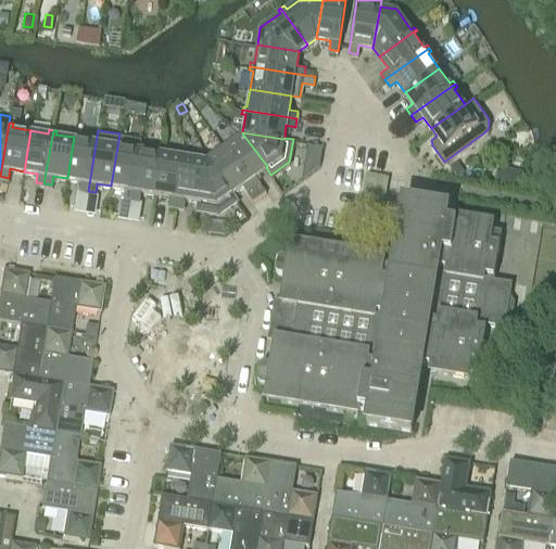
[(131,198),(140,144),(141,138),(119,133),(111,186),(125,188),(124,196),(131,198)]
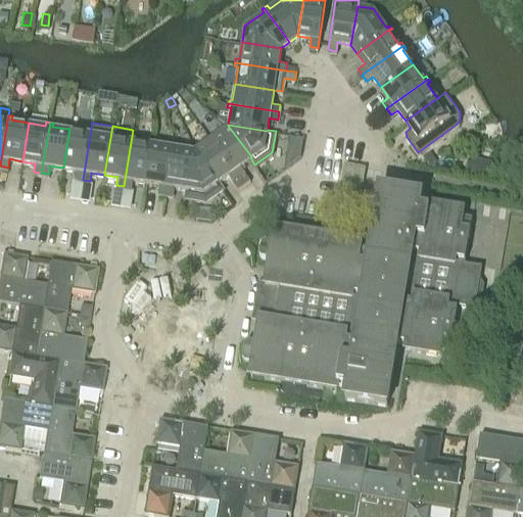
[(251,156),(228,126),(214,135),(211,132),(208,134),(239,176),(245,171),(240,165),(250,157),(251,156)]
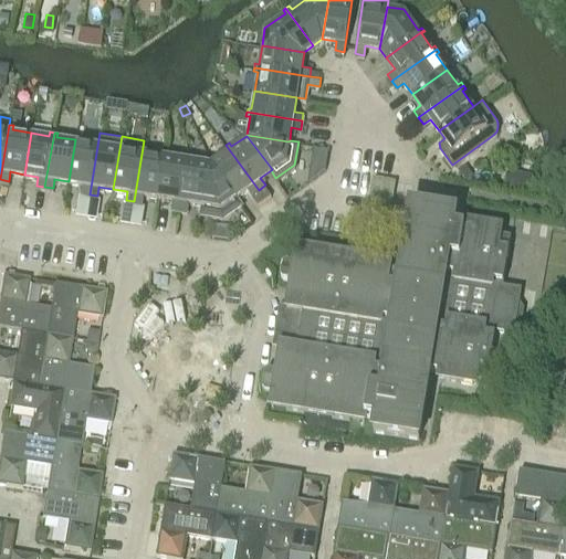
[(81,192),(90,194),(98,139),(94,139),(94,143),(75,139),(69,181),(83,183),(81,192)]
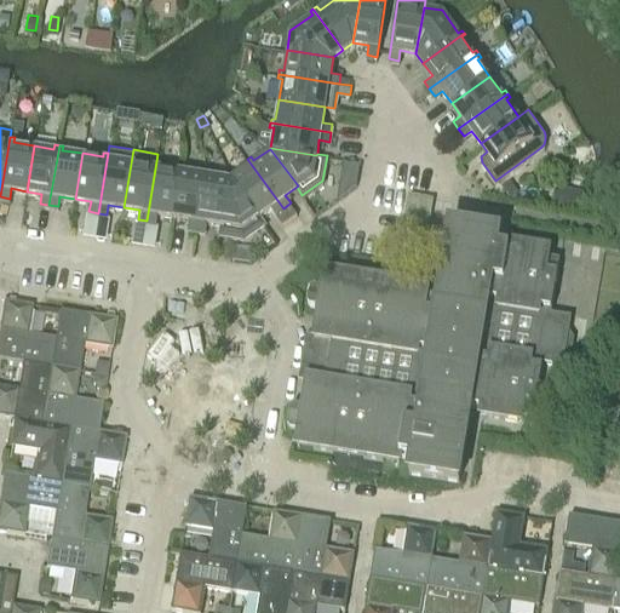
[(247,166),(230,177),(258,215),(259,213),(270,206),(276,213),(283,208),(247,159),(245,162),(247,166)]
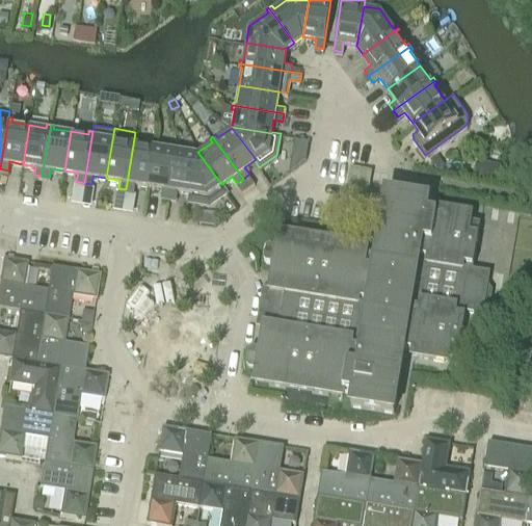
[(135,182),(149,184),(155,146),(137,142),(138,138),(134,138),(126,189),(133,190),(135,182)]
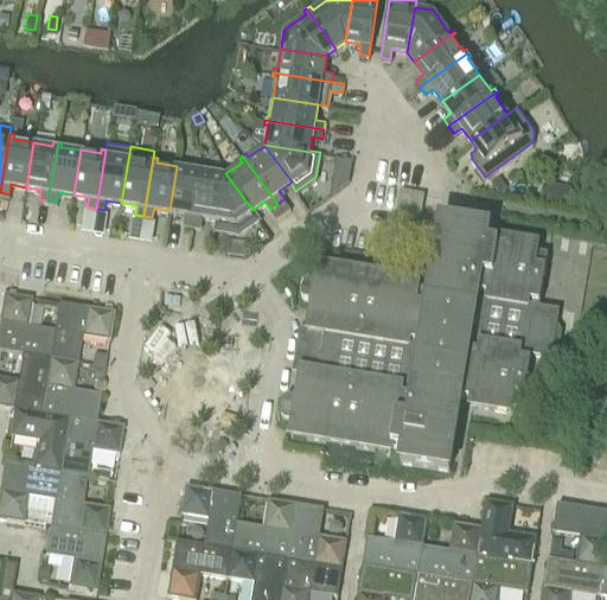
[(183,223),(192,224),(202,166),(197,165),(197,170),(177,166),(170,210),(185,214),(183,223)]
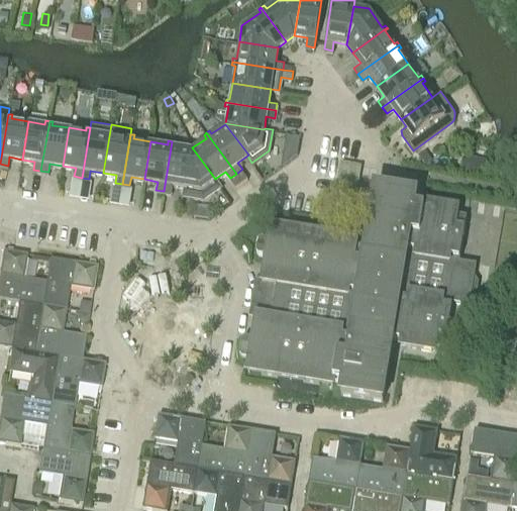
[(173,184),(184,186),(185,186),(191,147),(175,145),(175,141),(172,141),(164,191),(171,192),(173,184)]
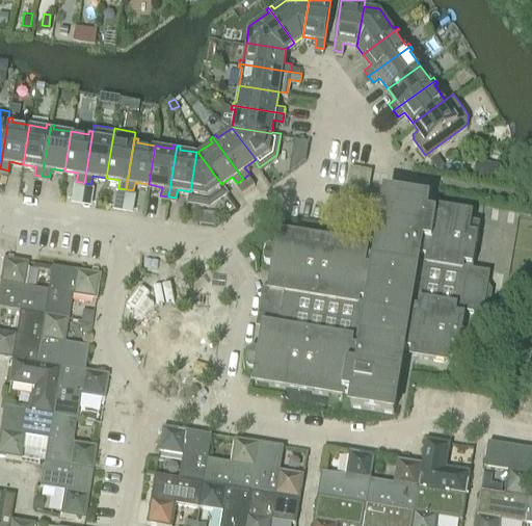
[(437,151),(430,156),(437,165),(444,161),(437,151)]
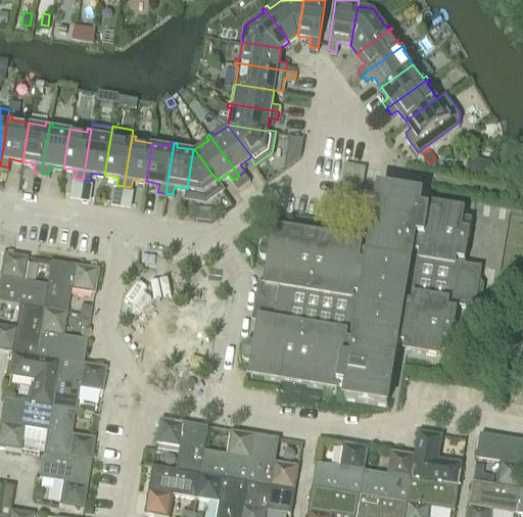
[(194,150),(193,149),(187,188),(186,188),(185,196),(205,199),(223,187),(219,180),(218,181),(194,149),(194,150)]
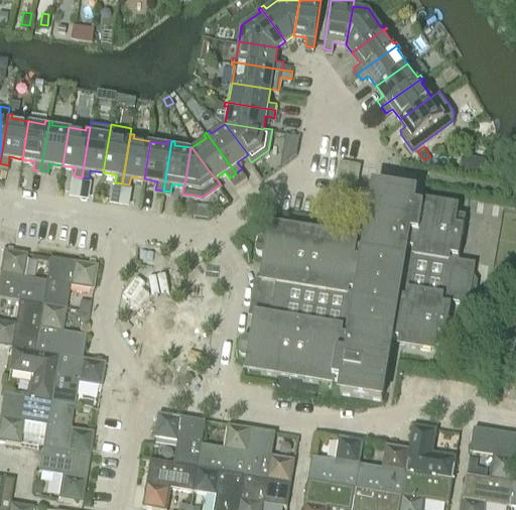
[(463,170),(482,173),(484,159),(465,155),(463,170)]
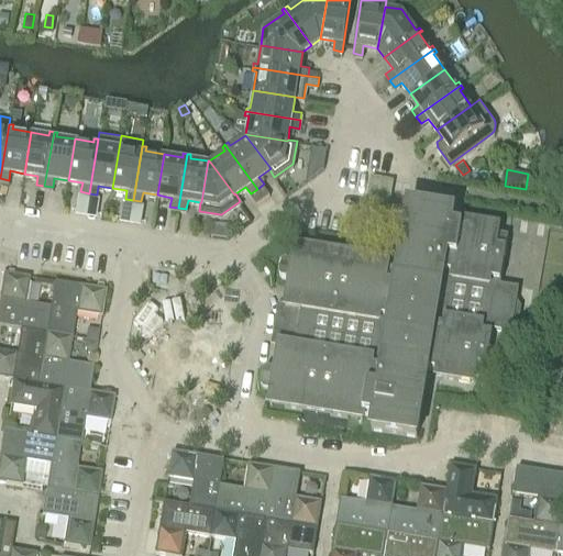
[(372,173),(367,197),(389,200),(393,176),(372,173)]
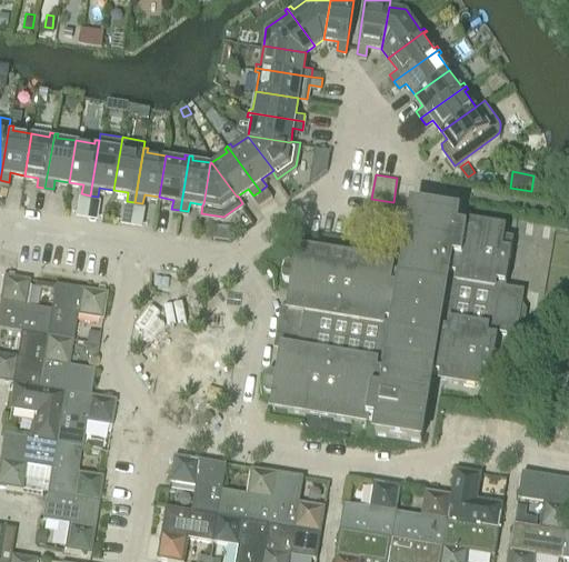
[(272,193),(267,186),(260,191),(253,196),(259,203),(272,193)]
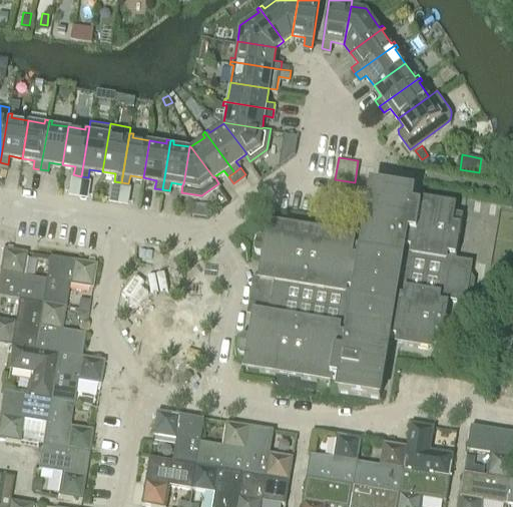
[(362,241),(353,240),(354,234),(327,230),(327,228),(297,223),(297,225),(269,220),(267,233),(260,231),(257,234),(253,247),(257,250),(264,252),(260,276),(261,277),(255,310),(254,310),(250,334),(242,333),(239,335),(237,348),(239,351),(247,353),(245,365),(273,370),(273,371),(303,376),(303,375),(331,379),(331,374),(340,375),(338,388),(379,394),(390,333),(399,334),(398,341),(431,346),(432,335),(441,337),(440,341),(442,341),(449,297),(466,300),(468,288),(474,284),(475,276),(471,270),(473,259),(456,256),(463,211),(462,211),(461,215),(452,214),(454,203),(421,198),(420,201),(411,200),(413,188),(372,181),(362,241)]
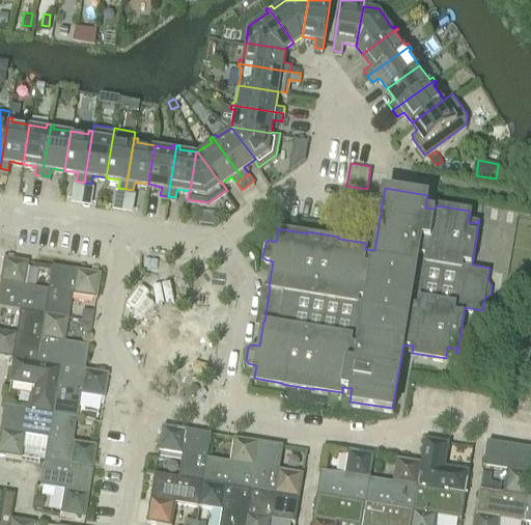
[(200,210),(198,219),(215,221),(216,213),(200,210)]
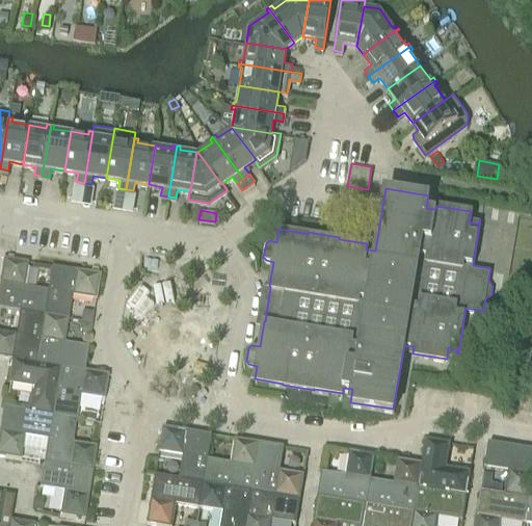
[(0,269),(0,305),(19,308),(43,312),(47,287),(24,283),(28,259),(2,255),(0,269)]
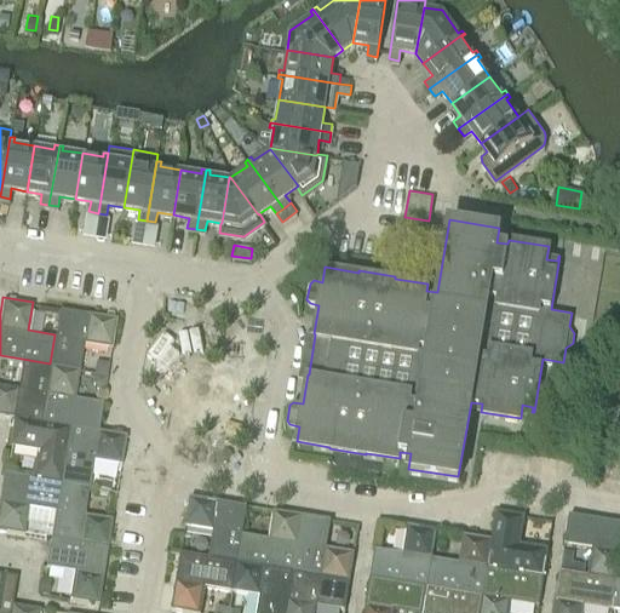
[(55,334),(50,364),(79,368),(84,341),(112,345),(116,316),(59,307),(55,334)]
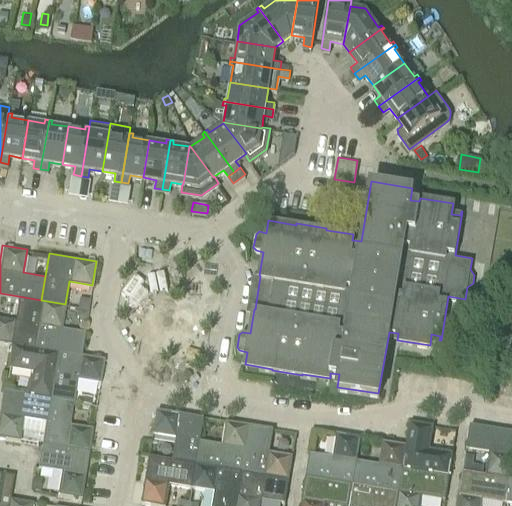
[(34,346),(41,300),(18,296),(14,318),(0,315),(0,340),(10,342),(34,346)]
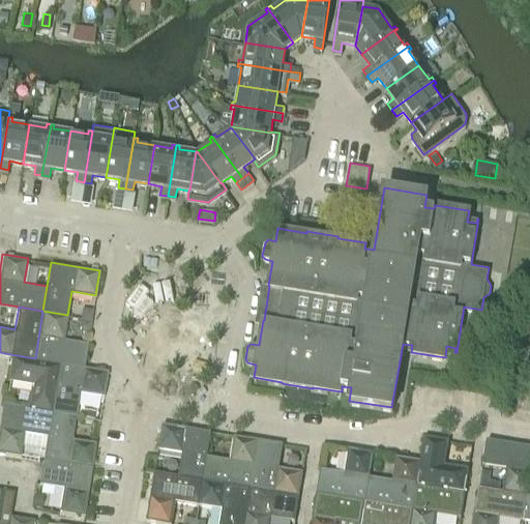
[(82,310),(82,315),(90,316),(92,308),(86,307),(82,310)]
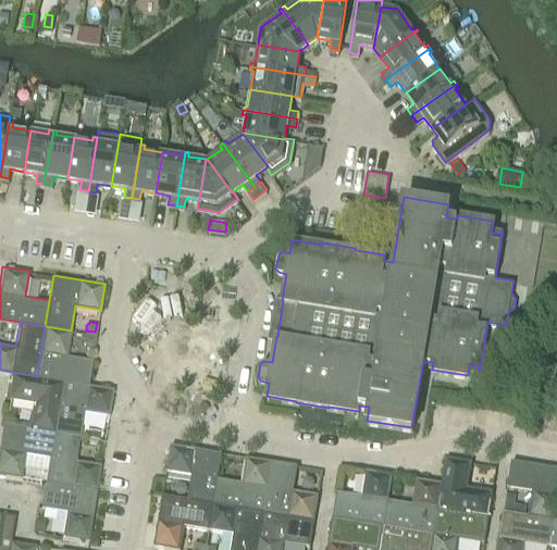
[(37,376),(61,380),(88,384),(91,359),(66,354),(71,330),(45,326),(37,376)]
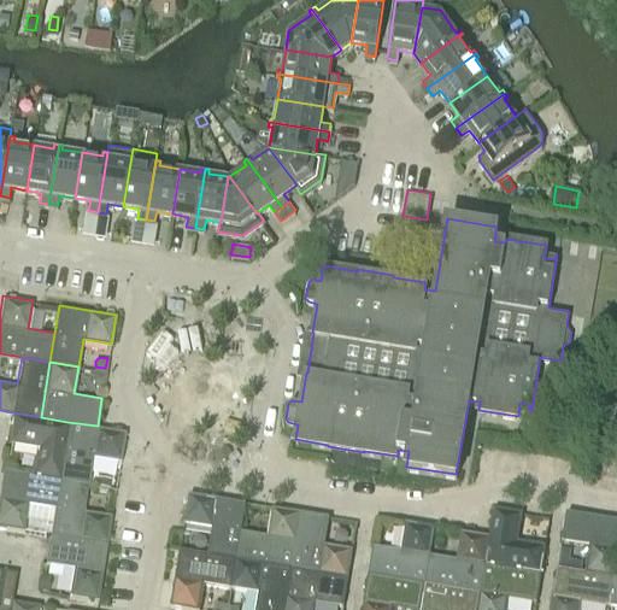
[(94,370),(93,376),(97,381),(104,382),(105,373),(94,370)]
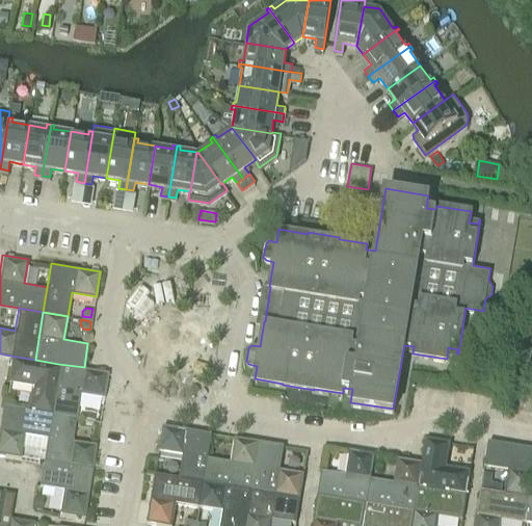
[(531,344),(531,342),(516,341),(511,373),(527,376),(531,344)]
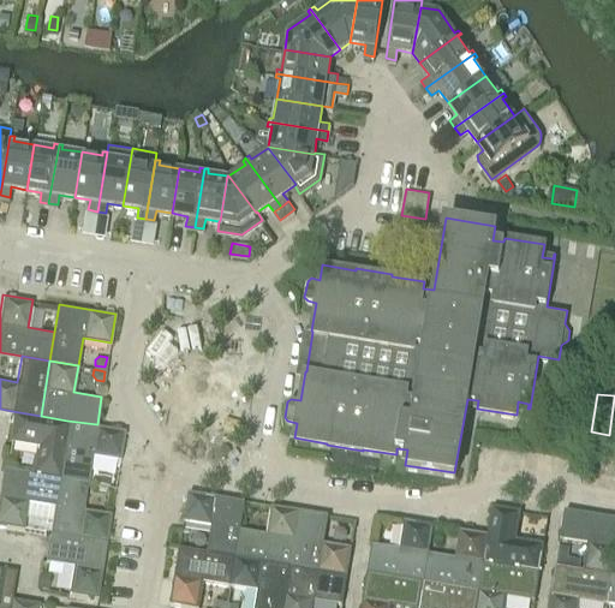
[(31,471),(59,475),(67,421),(41,416),(12,411),(7,440),(35,443),(31,471)]
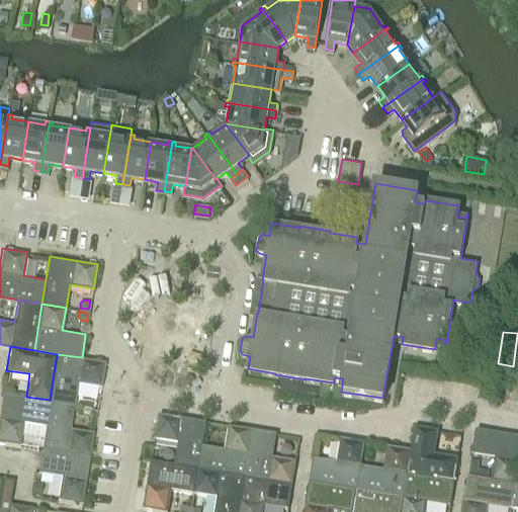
[(57,354),(50,400),(74,404),(78,381),(101,386),(105,361),(82,357),(57,354)]
